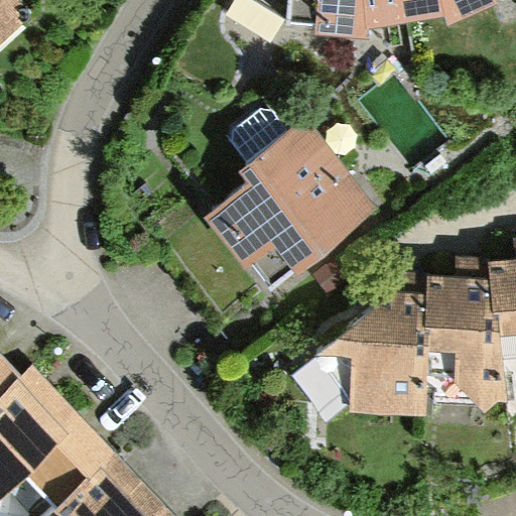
[(0,0),(0,41),(28,15),(13,0),(0,0)]
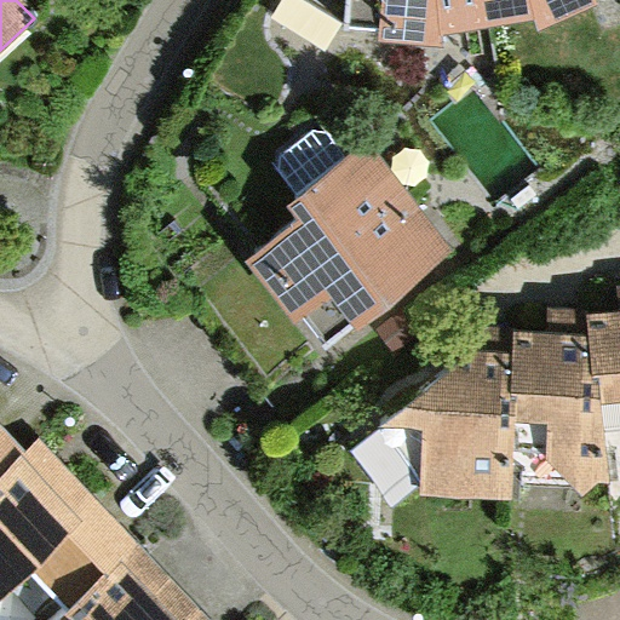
[(311,0),(346,24),(346,29),(383,32),(383,39),(443,44),(442,32),(535,16),(538,29),(592,3),(591,0),(311,0)]
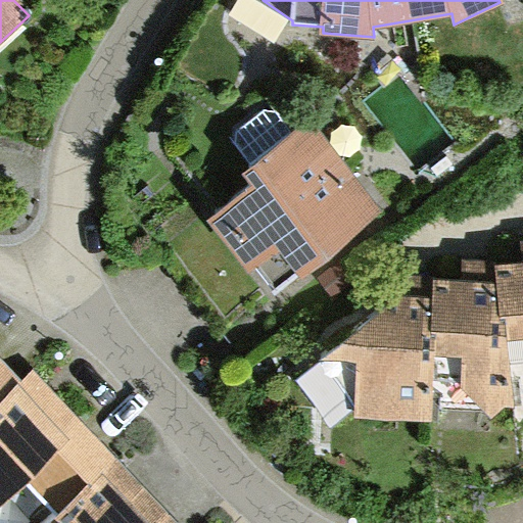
[(214,201),(276,281),(380,199),(310,110),(291,125),(272,101),(236,129),(250,147),(242,154),(254,170),(214,201)]
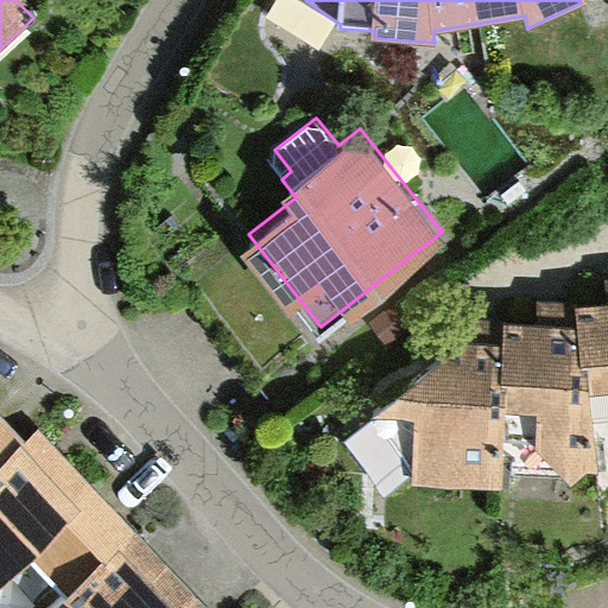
[(399,297),(373,316),(388,337),(415,317),(399,297)]
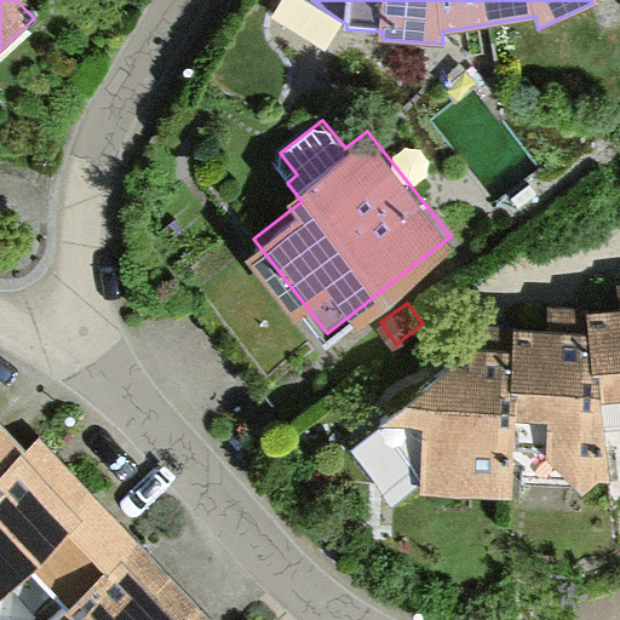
[(619,313),(591,316),(555,315),(552,337),(491,334),(380,426),(423,481),(420,499),(514,499),(514,484),(573,487),(586,495),(597,484),(609,484),(609,468),(619,465),(619,313)]
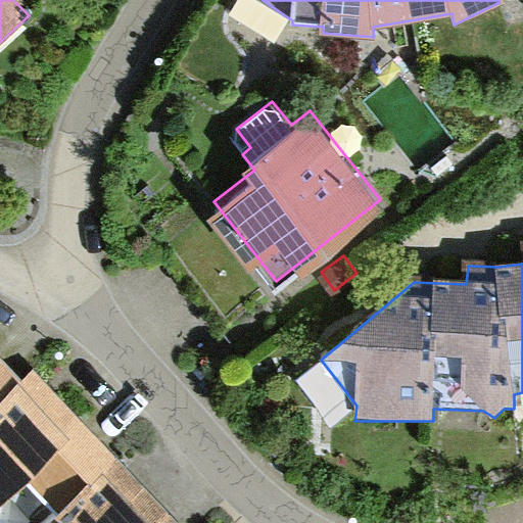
[(0,405),(22,384),(0,360),(0,405)]
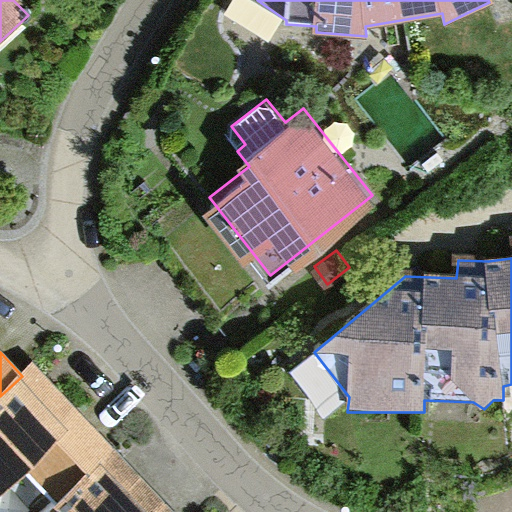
[(56,505),(114,449),(32,366),(22,376),(0,396),(0,497),(27,475),(56,505)]
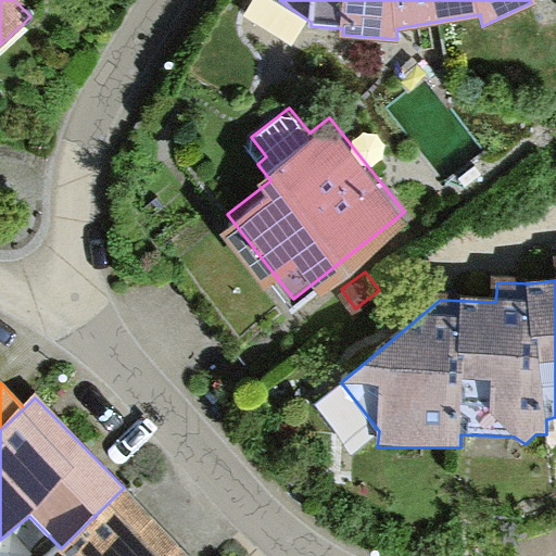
[(189,555),(124,488),(61,548),(51,555),(189,555)]
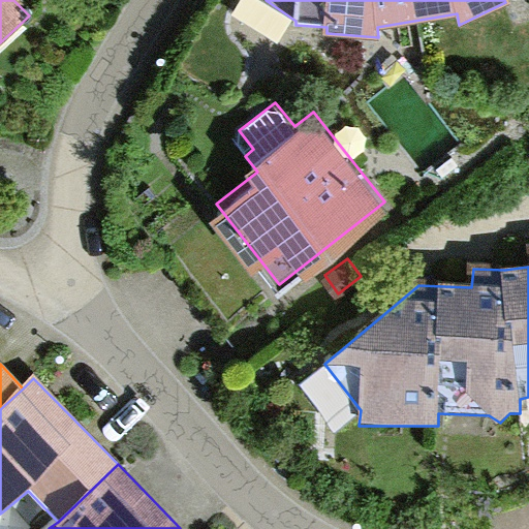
All buildings are outlined.
